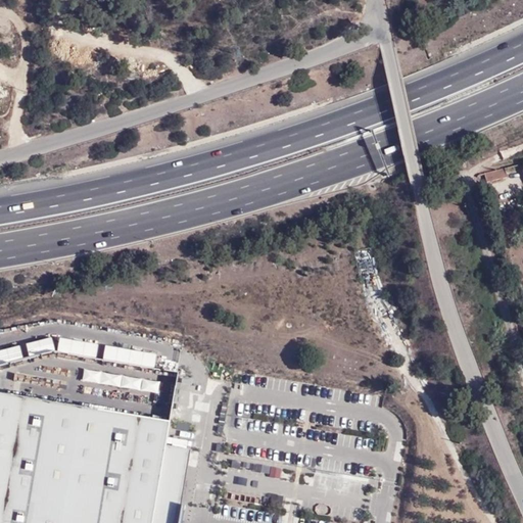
[(510,177),(507,167),(503,169),(489,172),(488,172),(491,181),(492,181),(493,181),(510,177)]
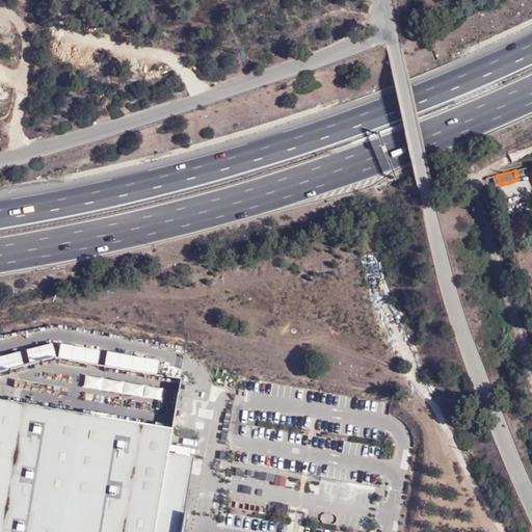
[(27,348),(30,361),(56,354),(53,342),(27,348)]
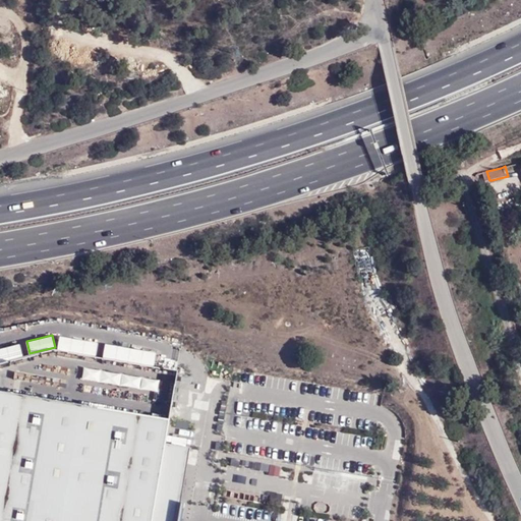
[(97,355),(99,342),(60,335),(58,348),(97,355)]
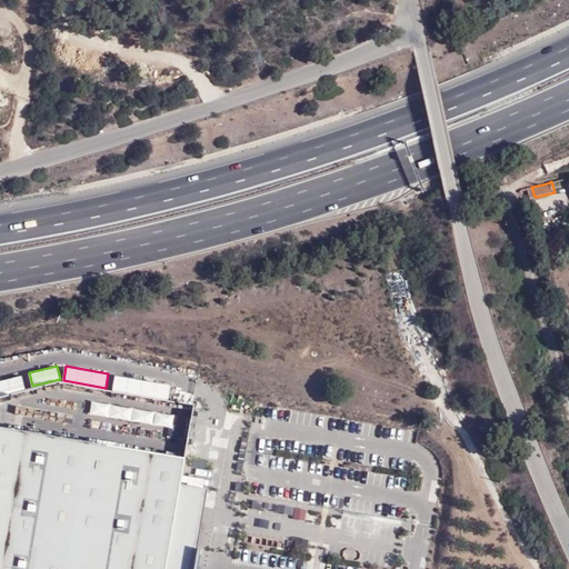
[(116,373),(112,387),(169,398),(171,385),(116,373)]
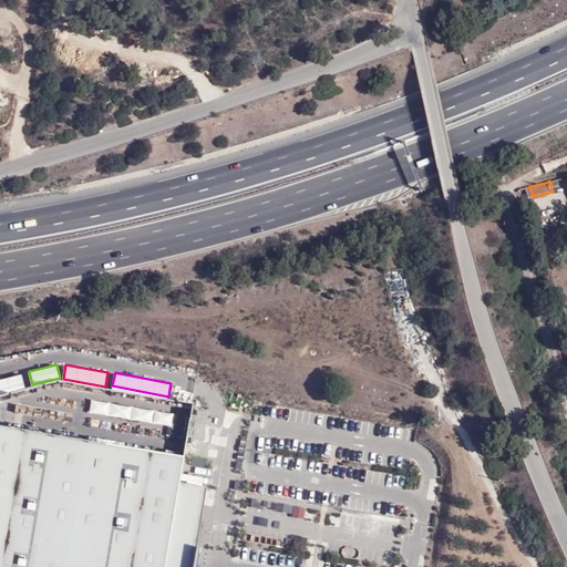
[(0,393),(26,388),(22,373),(0,379),(0,393)]
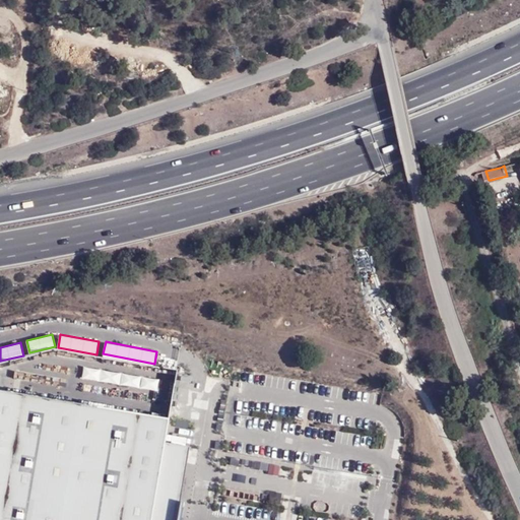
[(172,414),(179,367),(140,362),(138,375),(83,367),(82,379),(163,390),(160,405),(143,402),(142,410),(172,414)]
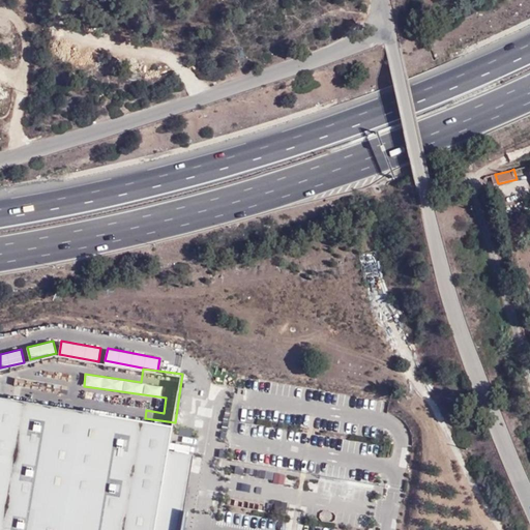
[(0,399),(0,529),(155,529),(169,451),(173,428),(0,399)]
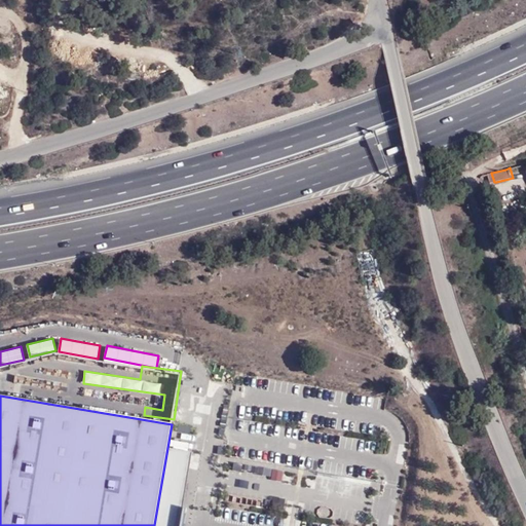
[(236,458),(251,458),(251,447),(236,446),(236,458)]
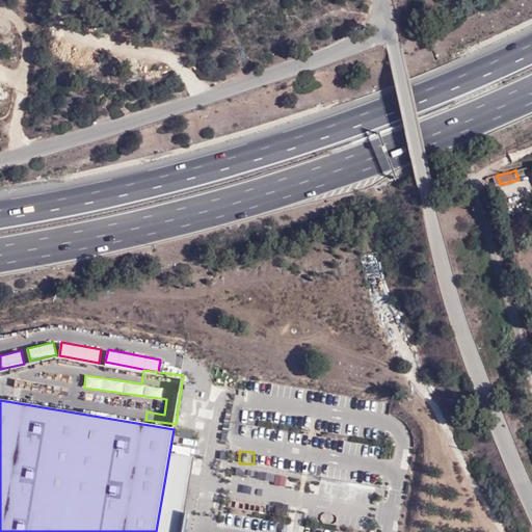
[(182,531),(194,458),(169,453),(156,531),(182,531)]
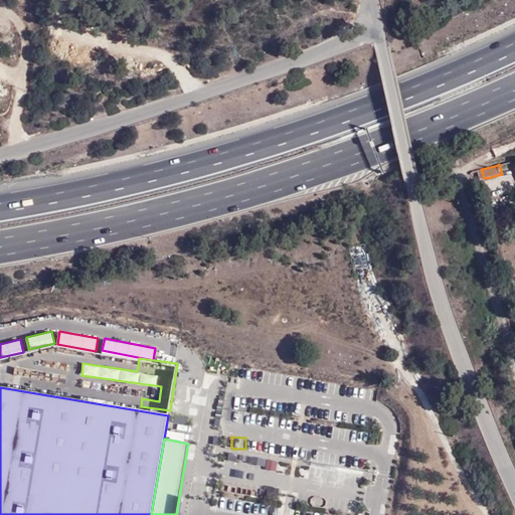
[(313,448),(310,461),(322,463),(324,451),(313,448)]
